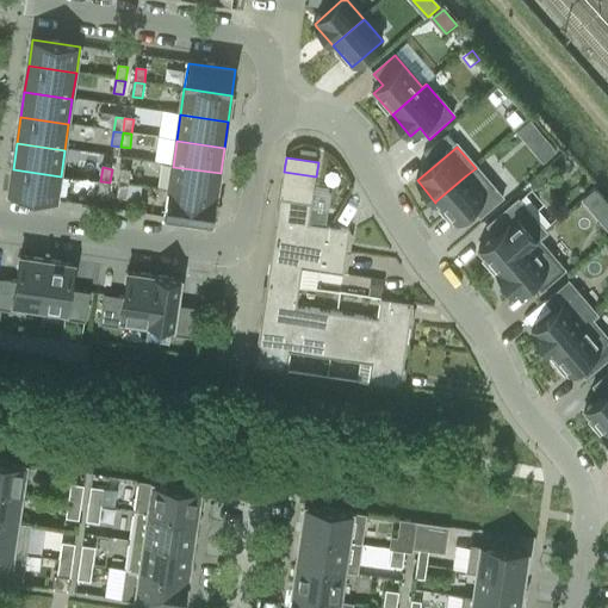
[(169,192),(216,199),(221,173),(173,167),(169,192)]
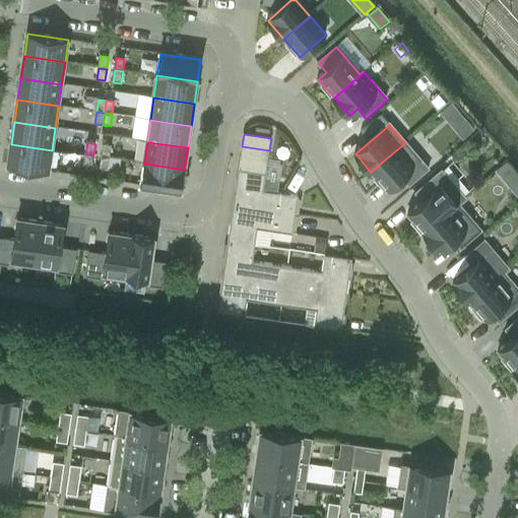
[(405,143),(397,149),(371,172),(371,173),(387,191),(402,177),(410,187),(429,171),(405,143)]
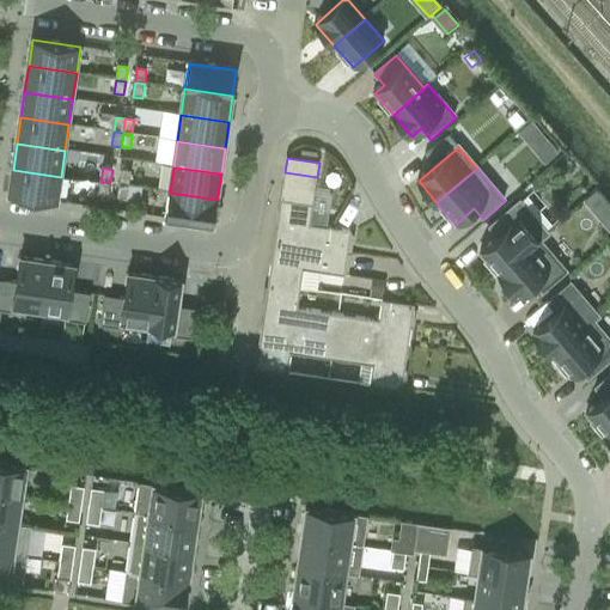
[(61,177),(13,170),(10,196),(56,202),(61,177)]
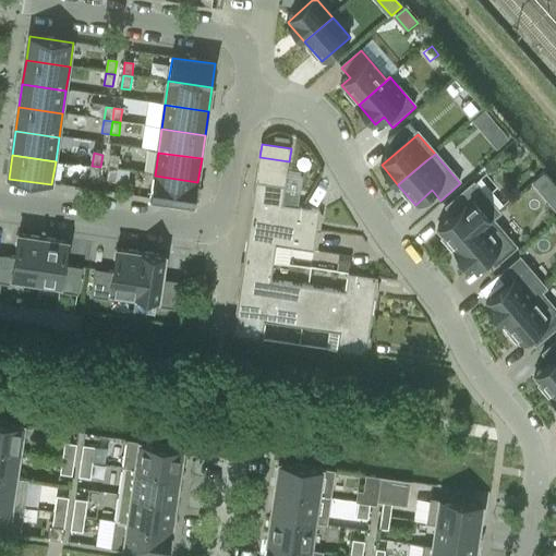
[(118,169),(120,157),(111,156),(109,168),(118,169)]
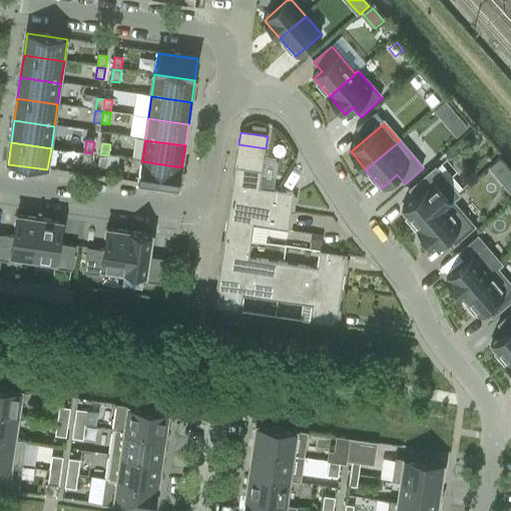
[(237,156),(265,160),(266,148),(238,144),(237,156)]
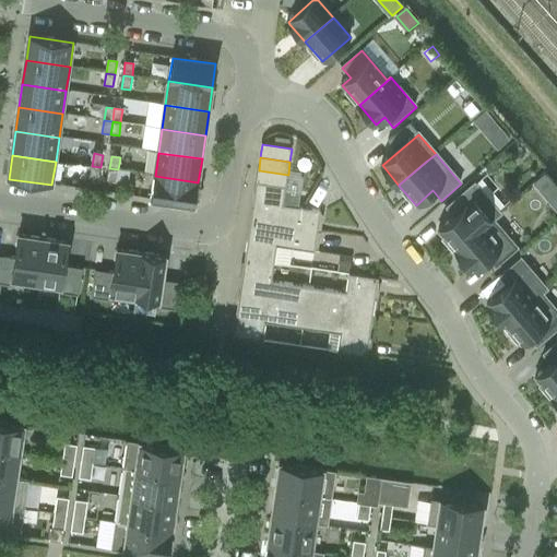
[(101,167),(92,166),(91,179),(99,180),(101,167)]
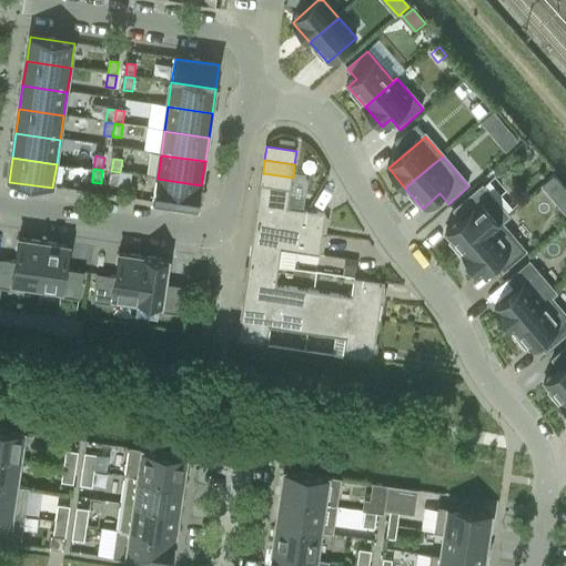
[(120,172),(111,171),(109,184),(118,185),(120,172)]
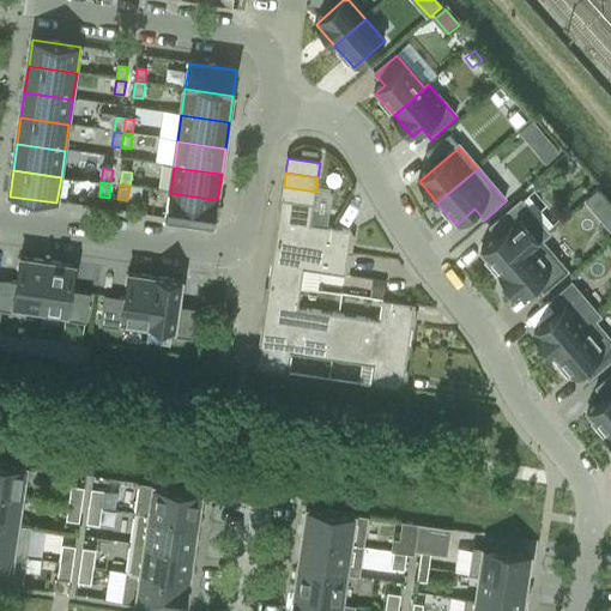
[(276,244),(350,255),(352,233),(310,227),(316,192),(284,187),(276,244)]
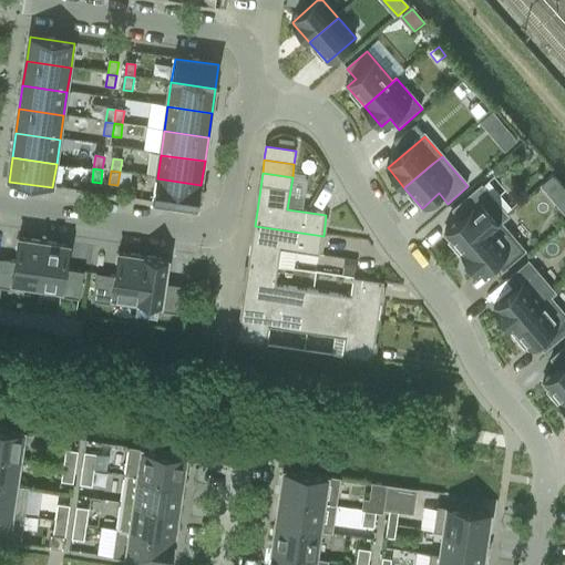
[(201,185),(157,178),(153,203),(197,209),(201,185)]
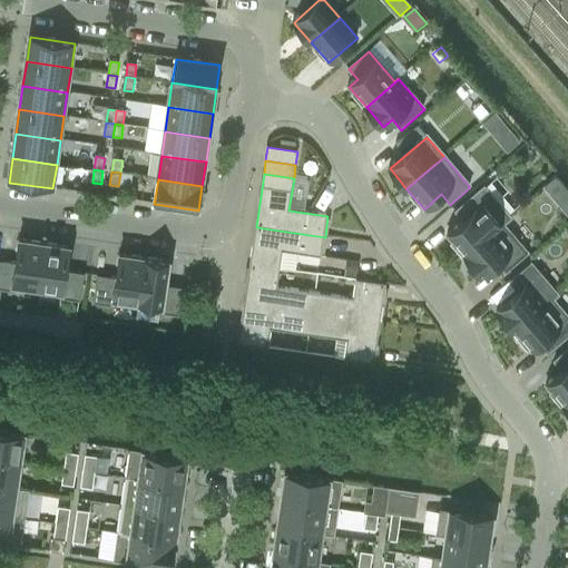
[(556,180),(545,189),(554,201),(565,191),(556,180)]
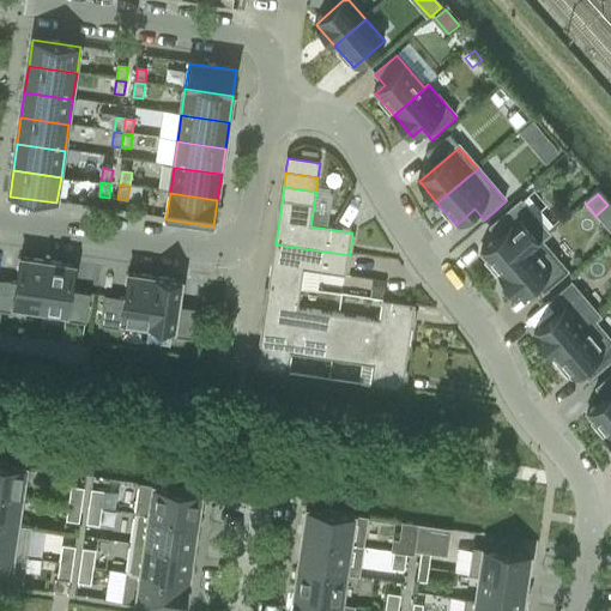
[(532,249),(549,235),(520,203),(490,228),(498,237),(500,239),(482,254),(500,276),(501,276),(532,249)]
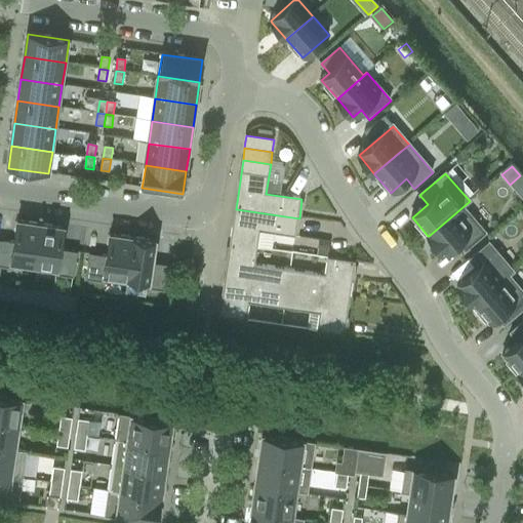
[(455,213),(429,236),(428,236),(430,238),(428,240),(435,248),(437,246),(444,254),(458,243),(467,252),(486,235),(464,207),(470,202),(470,201),(455,213)]
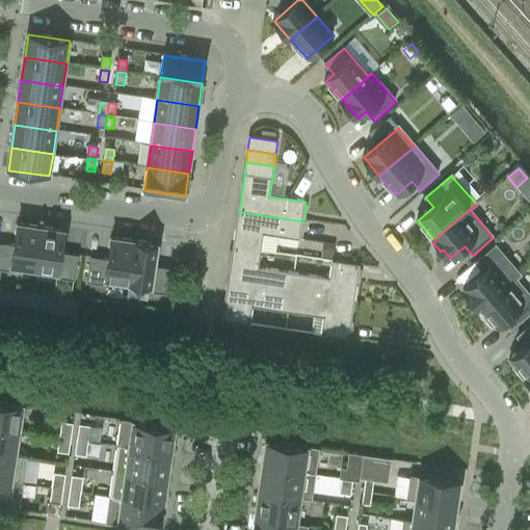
[(233,248),(261,253),(264,235),(300,240),(303,221),(239,212),(233,248)]
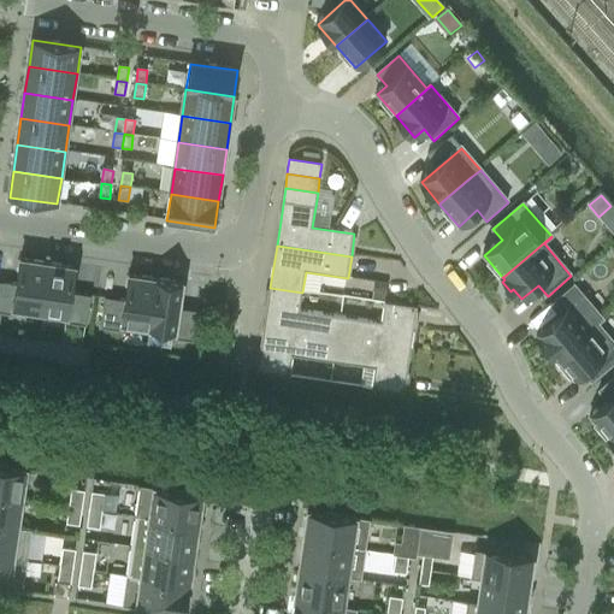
[(41,313),(48,264),(22,260),(17,285),(0,282),(0,313),(15,317),(16,310),(41,313)]
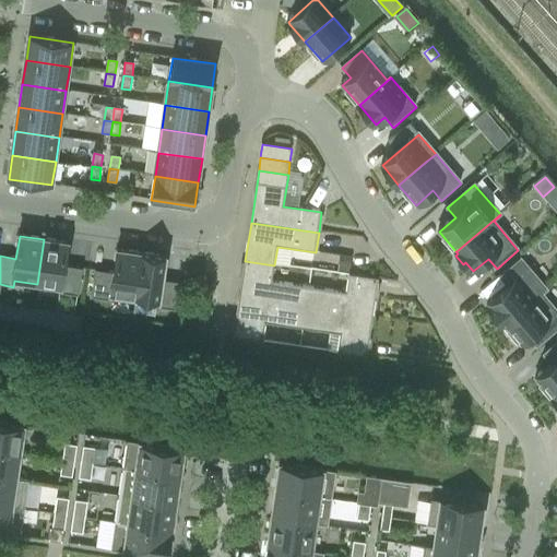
[(83,269),(64,267),(68,243),(44,239),(37,284),(59,287),(59,294),(79,297),(83,269)]
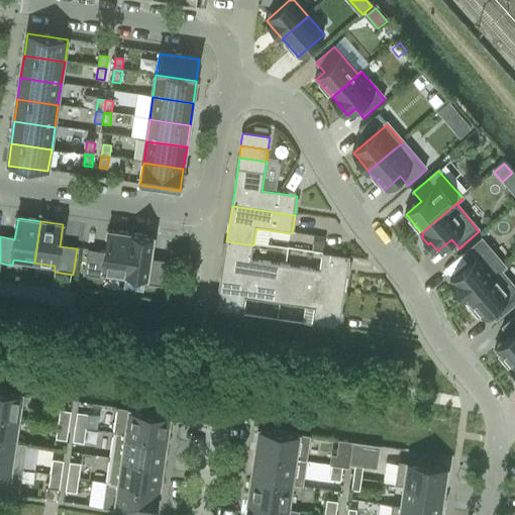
[(131,234),(109,231),(106,252),(89,250),(85,276),(103,279),(104,273),(125,276),(131,234)]
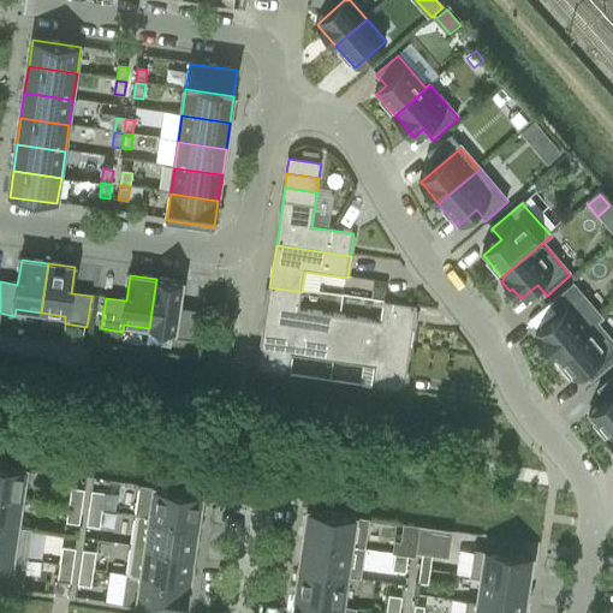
[(183,284),(156,279),(149,328),(174,332),(173,339),(196,343),(200,313),(179,309),(183,284)]
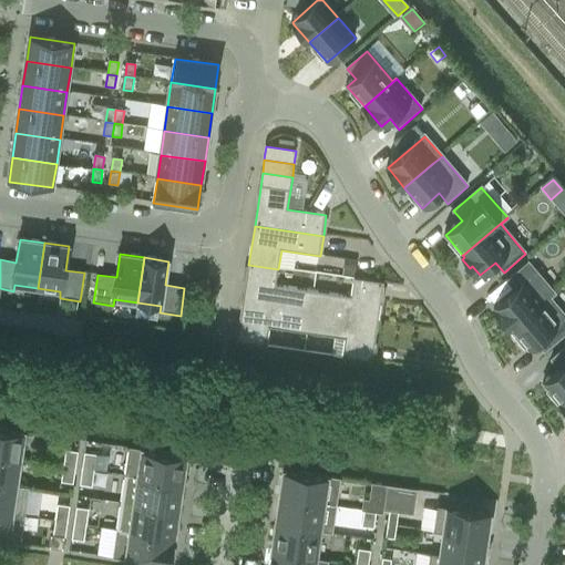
[(346,260),(345,269),(355,271),(357,263),(346,260)]
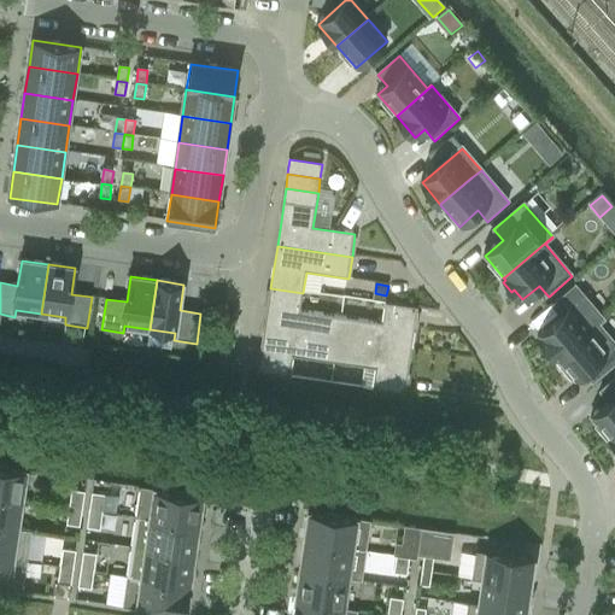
[(557,358),(589,332),(603,320),(575,286),(552,305),(561,315),(562,316),(538,337),(546,346),(544,349),(552,358),(555,357),(556,357),(557,358)]
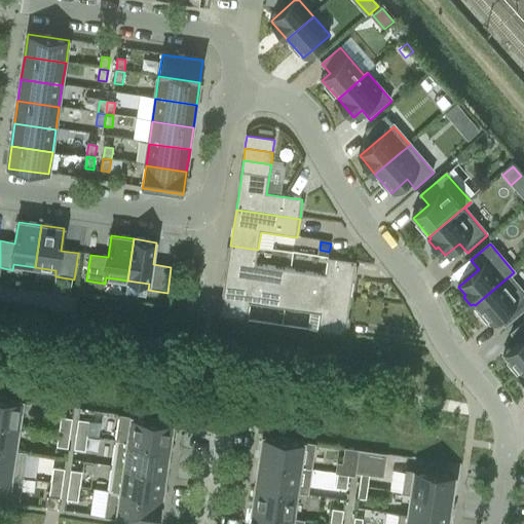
[(230,246),(225,282),(288,291),(291,271),(256,266),(258,250),(230,246)]
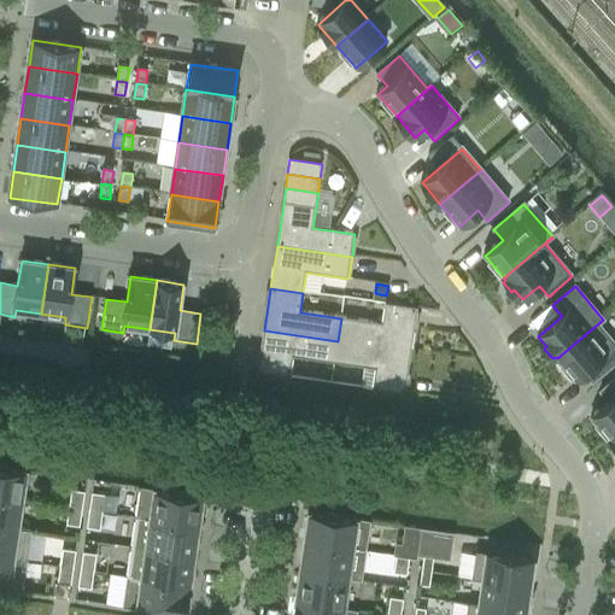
[(341,318),(338,341),(411,352),(419,309),(385,304),(382,324),(341,318)]
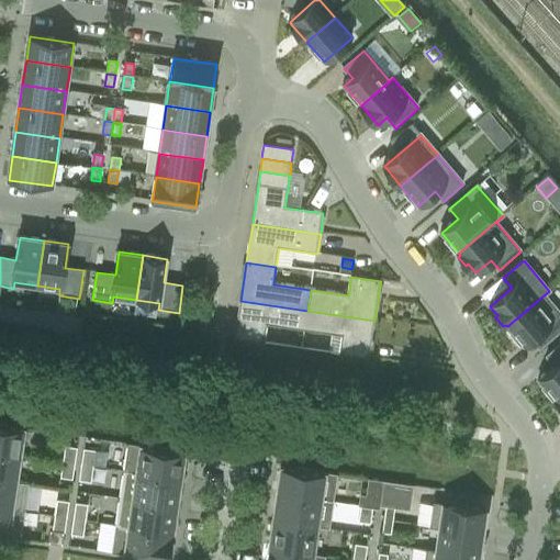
[(515,339),(517,338),(524,346),(525,347),(533,339),(541,349),(559,334),(559,320),(558,318),(559,317),(559,313),(545,295),(550,292),(549,291),(536,302),(507,326),(510,328),(508,328),(507,331),(515,339)]
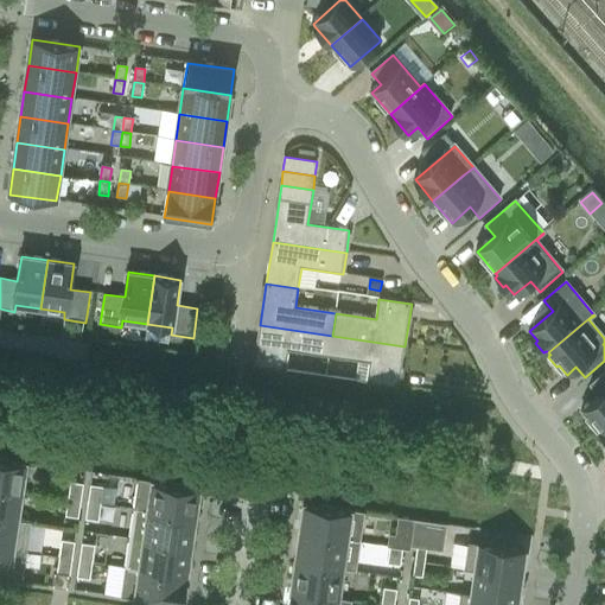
[(288,351),(329,357),(332,336),(260,325),(254,368),(286,373),(288,351)]
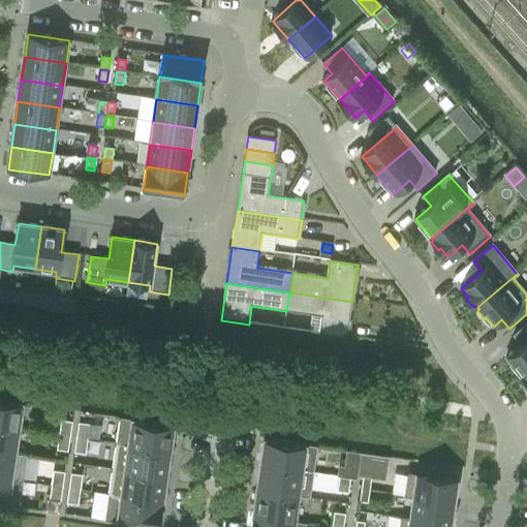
[(289,292),(286,311),(321,316),(319,335),(347,339),(352,302),(289,292)]
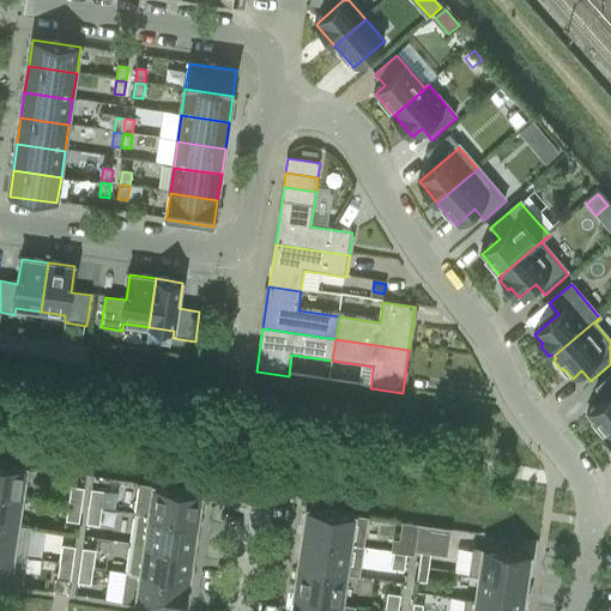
[(610,376),(597,388),(605,398),(606,399),(588,416),(598,427),(606,437),(610,433),(610,376)]
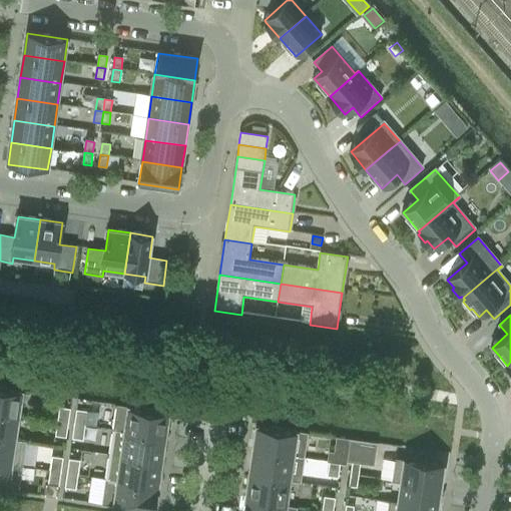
[(0,388),(0,414),(18,417),(22,392),(0,388)]
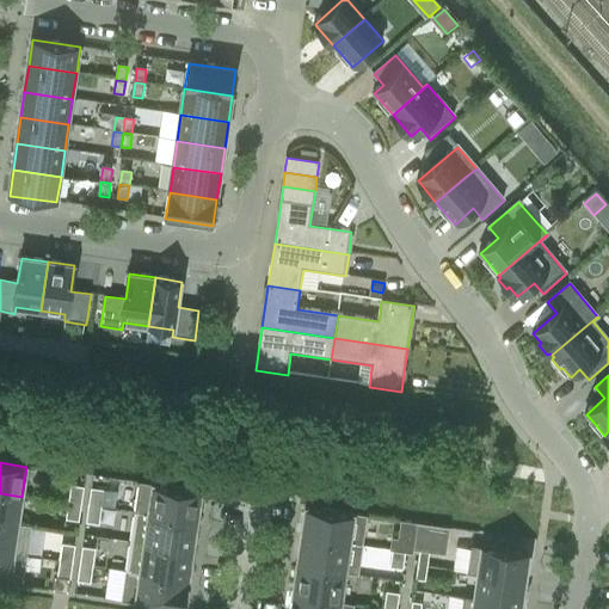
[(140,484),(135,514),(197,523),(201,492),(140,484)]
